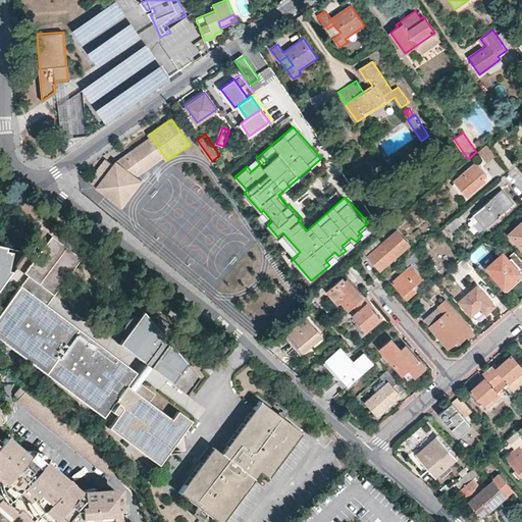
[(104,180),(106,191),(125,204),(143,178),(139,174),(135,172),(142,168),(144,171),(164,156),(151,137),(117,161),(104,180)]
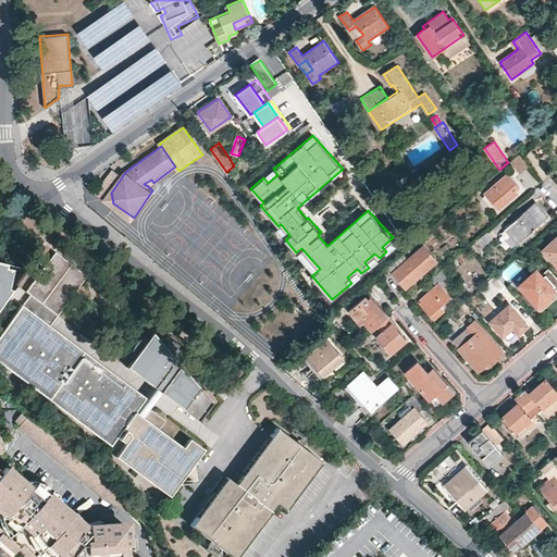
[(519,153),(510,161),(519,173),(529,164),(519,153)]
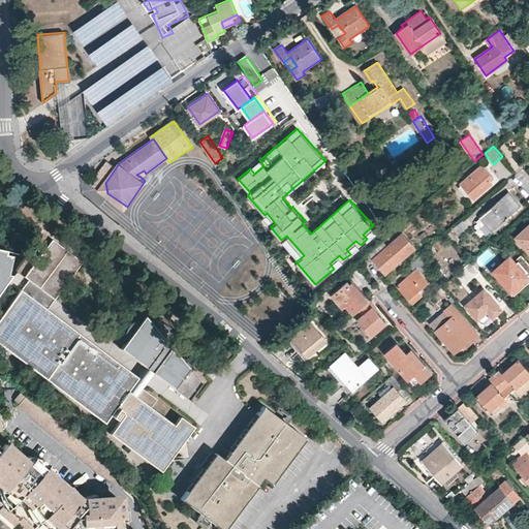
[(259,160),(250,168),(254,174),(263,165),(259,160)]
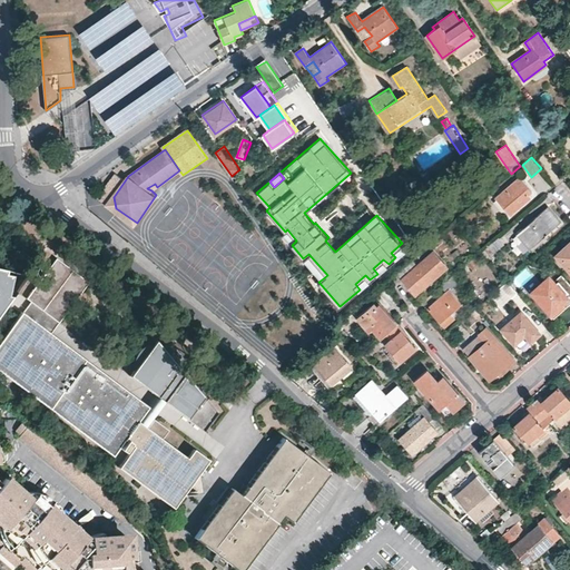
[(541,175),(531,182),(540,194),(550,187),(541,175)]
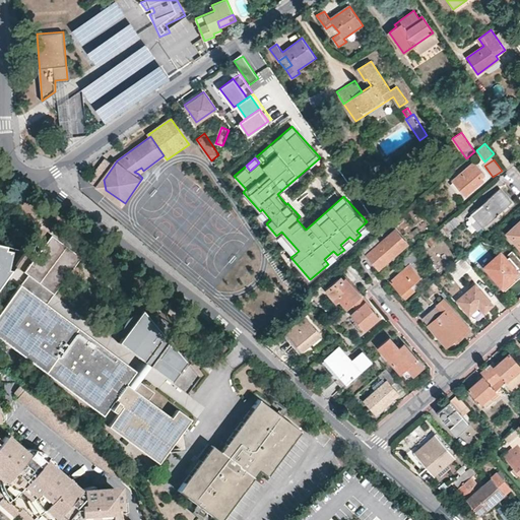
[(473,161),(452,181),(464,195),(483,179),(481,177),(484,174),(473,161)]
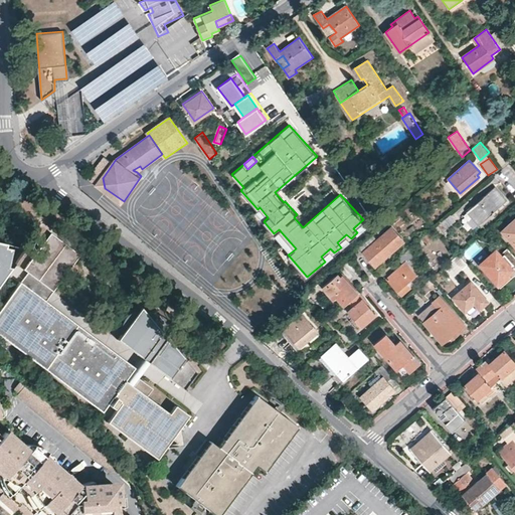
[(308,182),(315,189),(327,175),(320,168),(308,182)]
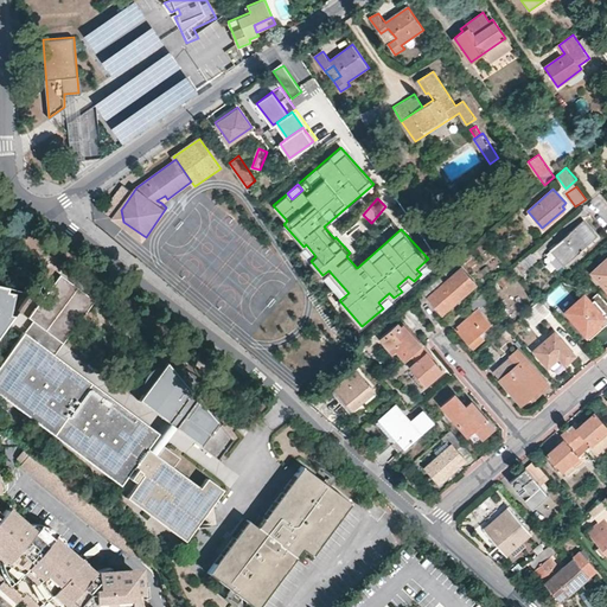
[(582,219),(549,248),(563,264),(596,235),(582,219)]
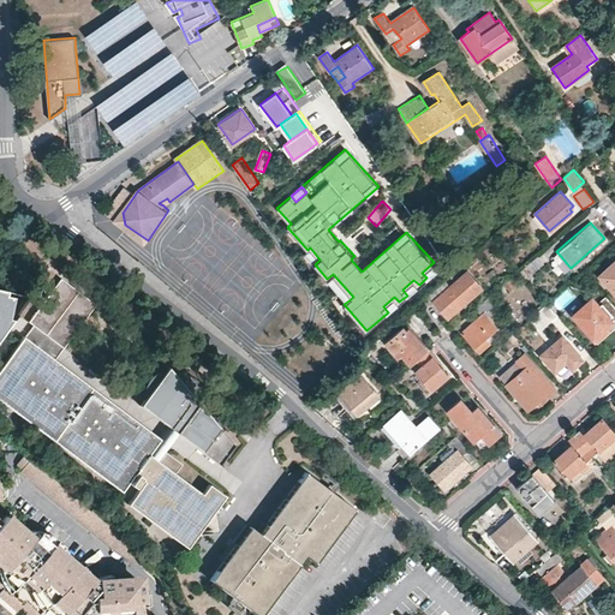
[(304,252),(315,264),(320,260),(310,248),(308,250),(304,252)]
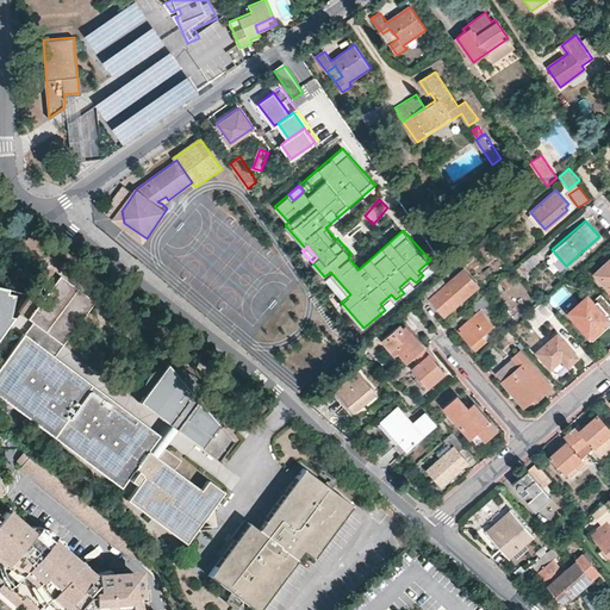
[(55,248),(50,255),(66,267),(72,260),(55,248)]
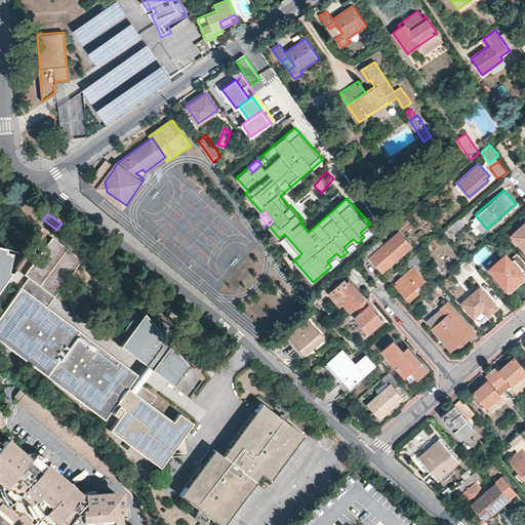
[(459,217),(444,231),(449,238),(465,225),(459,217)]
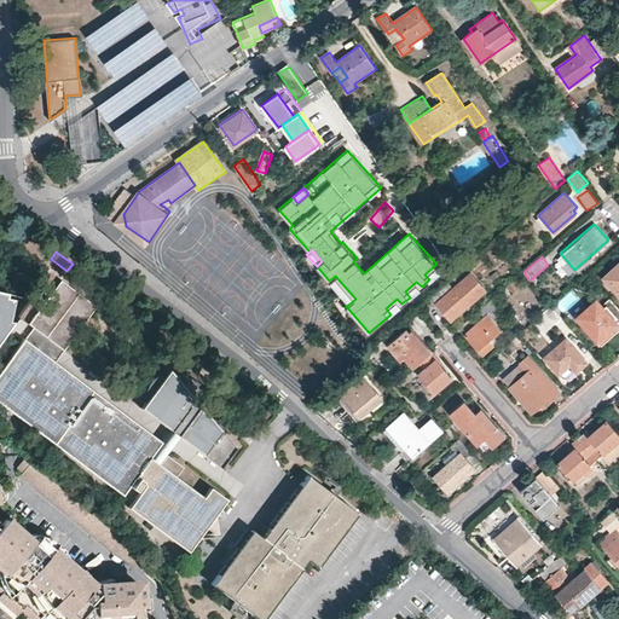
[(429,279),(441,270),(437,264),(424,275),(429,279)]
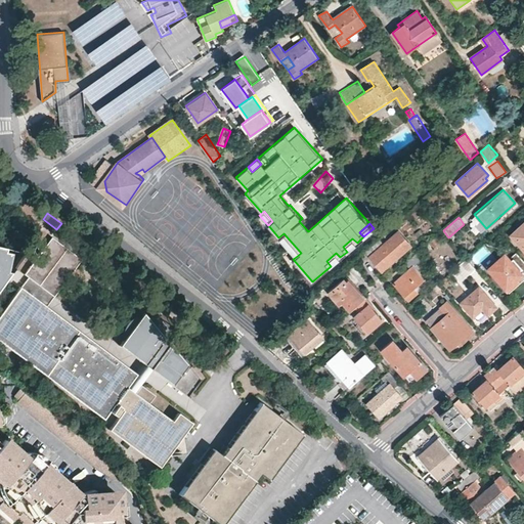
[(523,223),(512,234),(523,247),(523,223)]
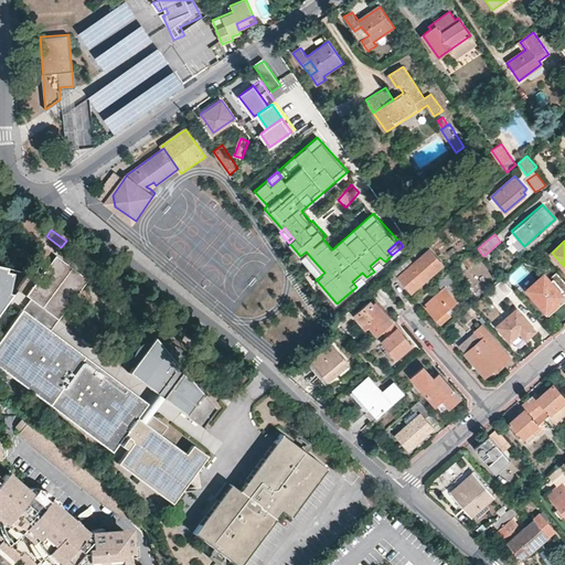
[(408,259),(394,272),(412,292),(443,265),(429,249),(418,258),(419,260),(414,266),(408,259)]
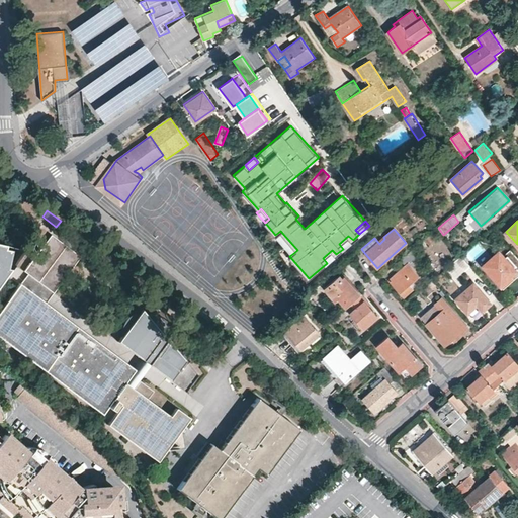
[(275,235),(292,254),(297,250),(280,231),(275,235)]
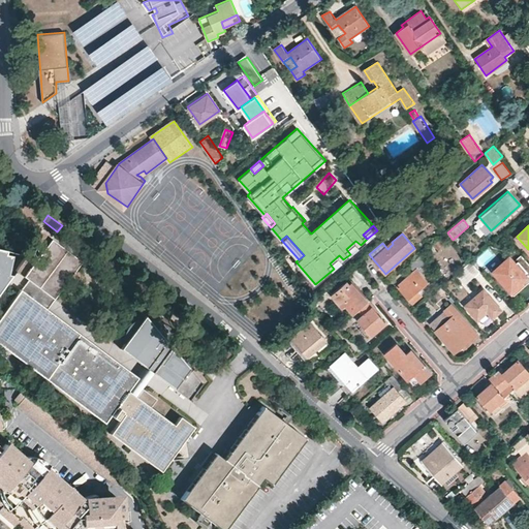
[(27,280),(54,300),(83,262),(52,239),(23,277),(27,280)]
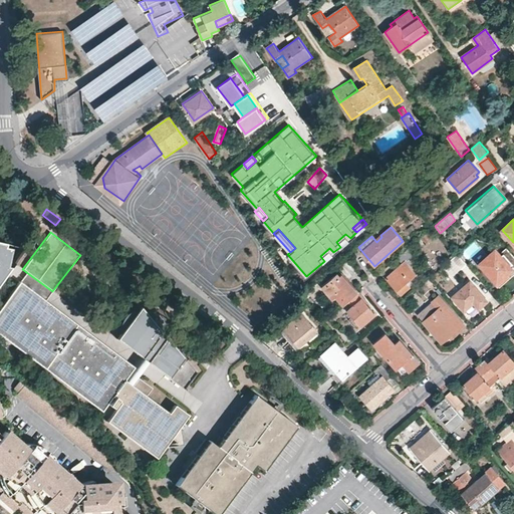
[(340,247),(350,238),(345,234),(336,242),(340,247)]
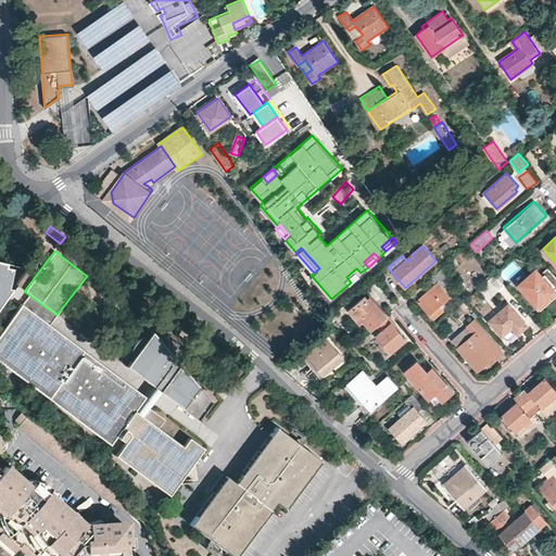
[(0,307),(28,265),(0,258),(0,307)]
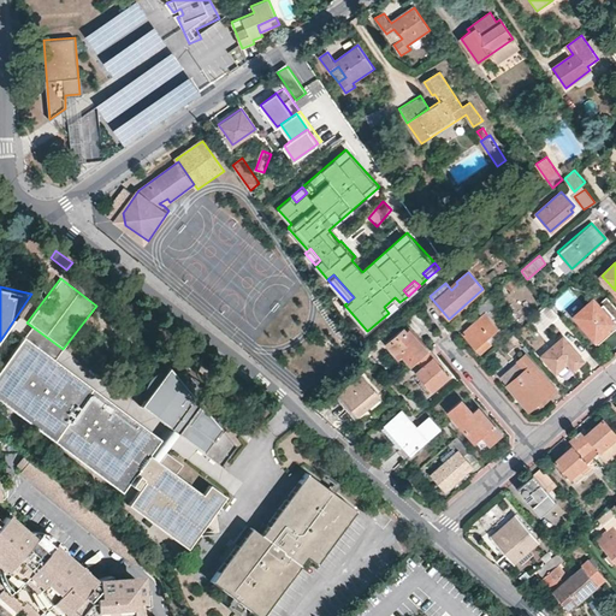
[(389,313),(400,302),(395,297),(384,307),(389,313)]
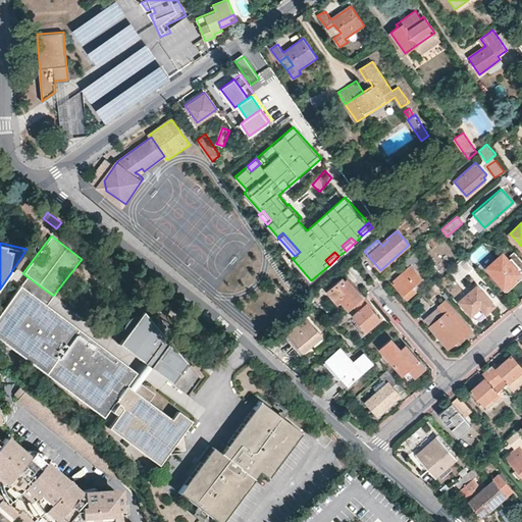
[(427,266),(414,252),(404,262),(409,268),(392,283),(408,301),(417,292),(417,291),(413,286),(416,283),(423,277),(420,273),(427,266)]
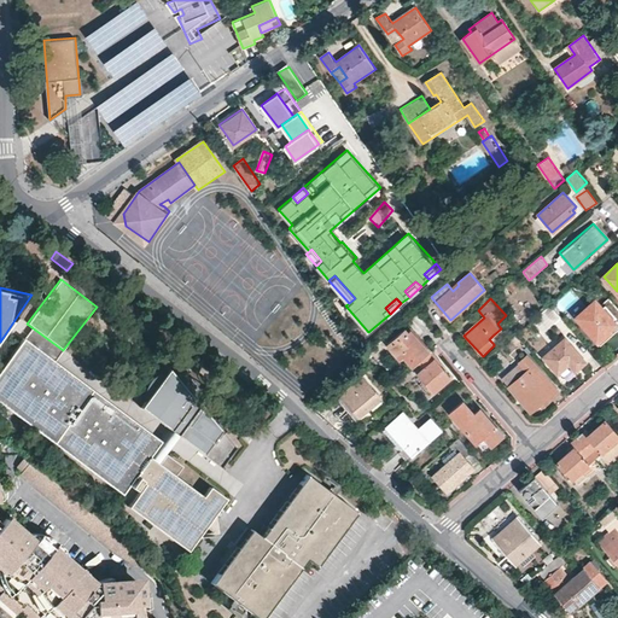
[(594,301),(576,316),(599,342),(611,331),(608,327),(613,324),(594,301)]
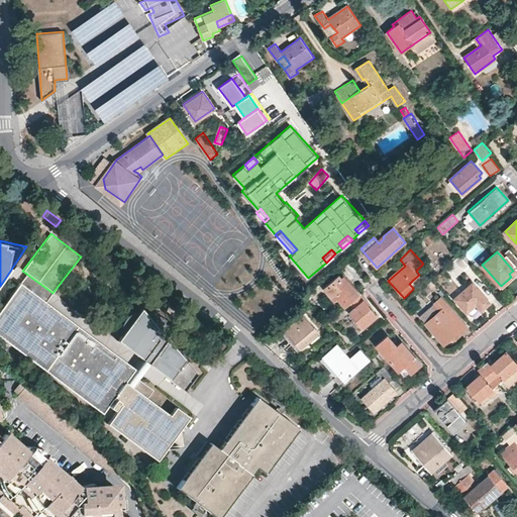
[(460,254),(444,268),(446,271),(447,270),(451,274),(460,267),(463,271),(470,265),(460,254)]
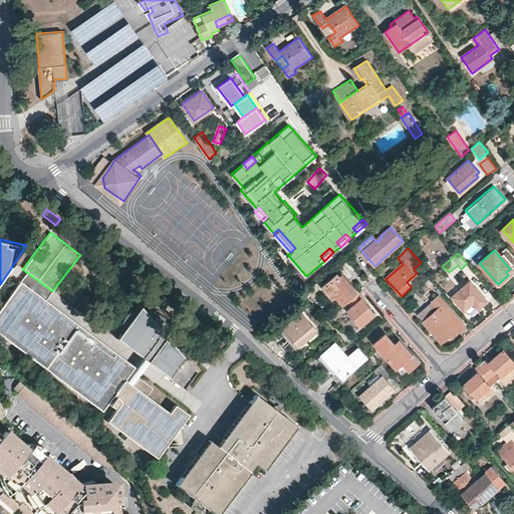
[(461,269),(458,265),(449,272),(452,276),(461,269)]
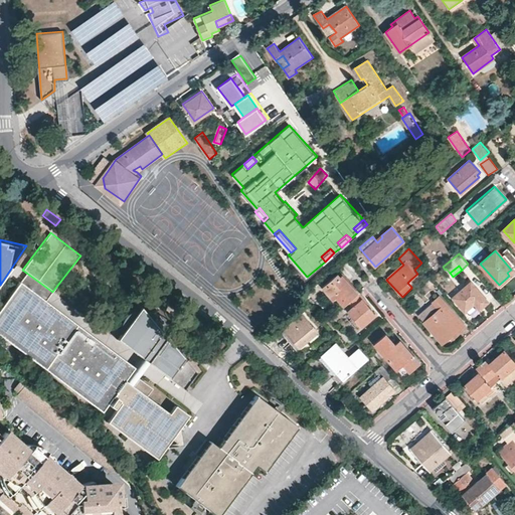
[(26,273),(19,282),(45,302),(52,292),(26,273)]
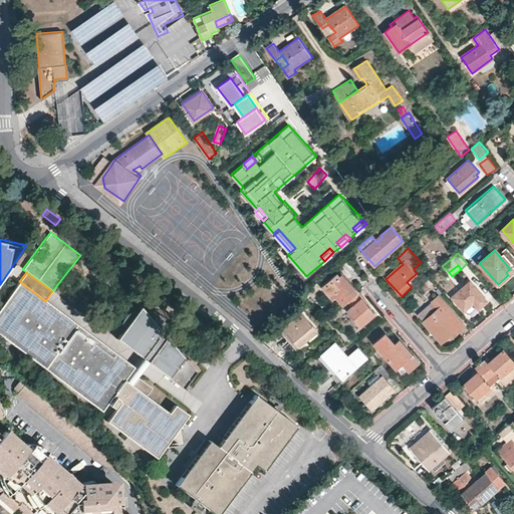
[(336,296),(343,305),(348,301),(357,292),(341,274),(337,277),(335,274),(325,283),(327,286),(324,289),(333,298),(336,296)]
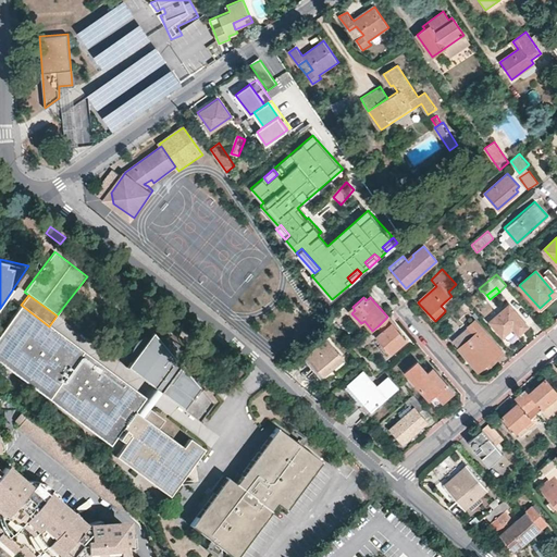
[(483,316),(491,311),(482,298),(475,302),(483,316)]
